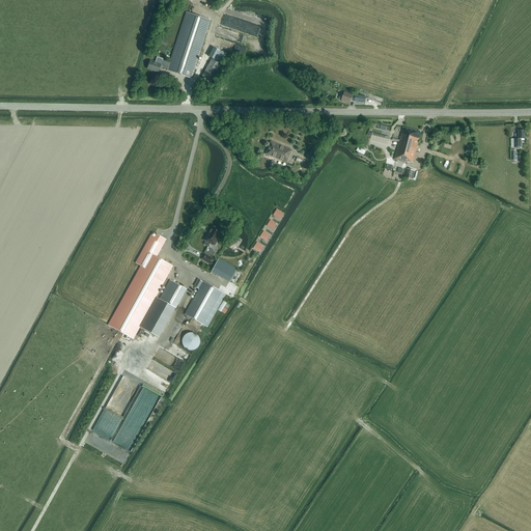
[(211,21),(186,12),(169,62),(162,60),(161,64),(150,61),(147,68),(158,73),(160,67),(167,70),(167,71),(192,79),(211,21)]
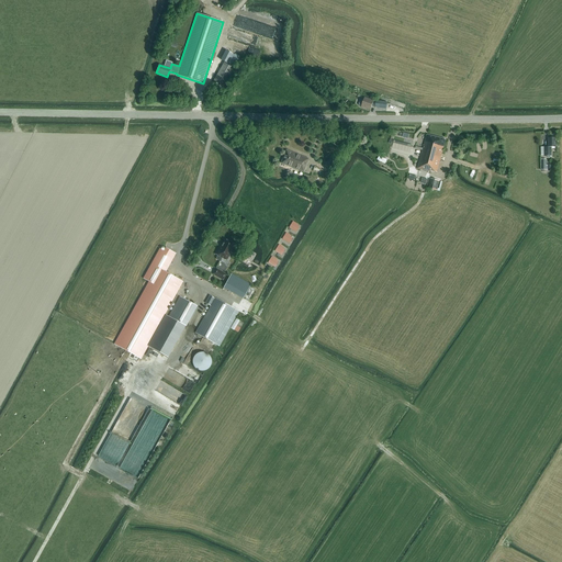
[(234,52),(231,57),(228,56),(214,81),(224,87),(238,62),(242,55),(234,52)]
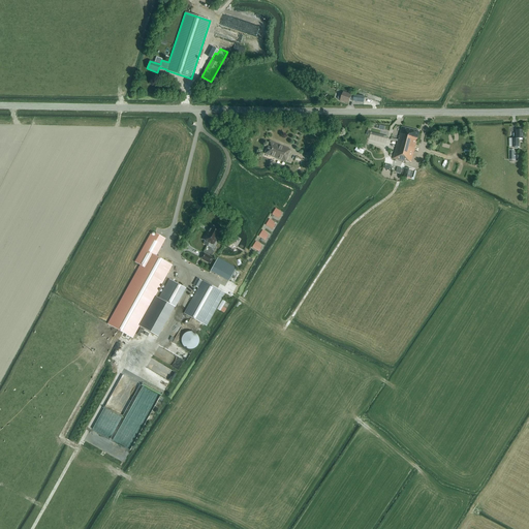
[(352,100),(355,101),(360,102),(361,97),(358,96),(358,95),(354,94),(353,95),(343,92),(340,100),(348,103),(350,99),(352,100)]
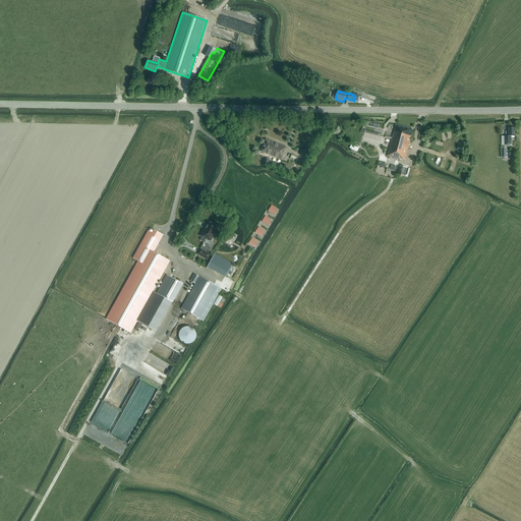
[(413,129),(396,124),(388,156),(400,160),(400,159),(405,160),(413,129)]
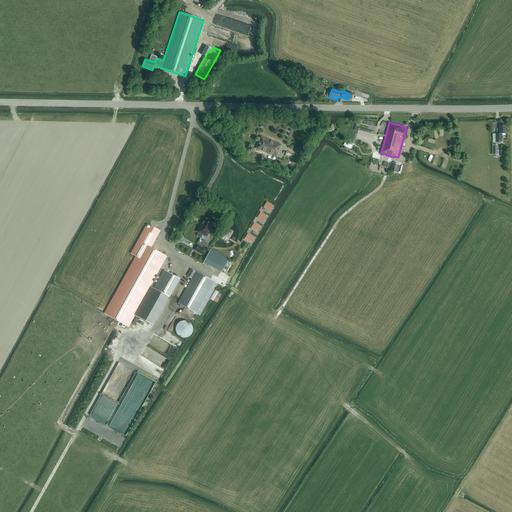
[(503,143),(503,142),(502,134),(506,134),(506,125),(500,126),(500,134),(496,134),(496,142),(499,142),(499,143),(503,143)]
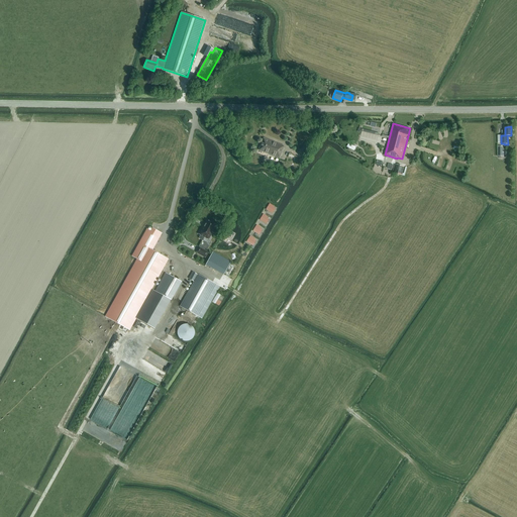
[(264,138),(259,150),(280,159),(284,146),(264,138)]
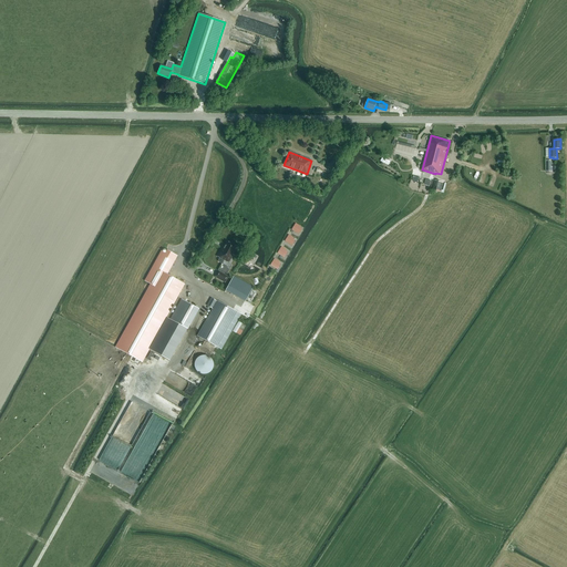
[(384,155),(381,161),(389,165),(391,162),(387,160),(389,157),(384,155)]
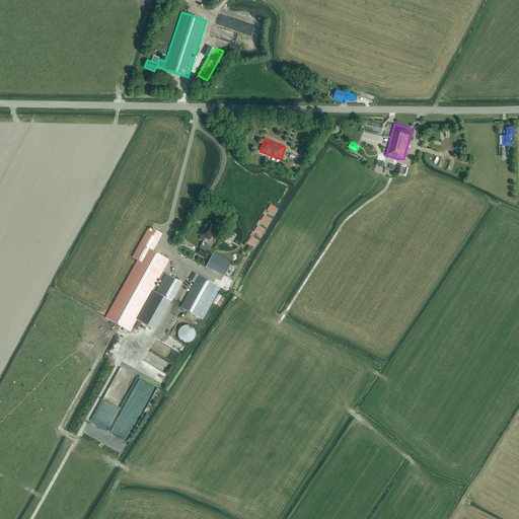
[(300,153),(304,156),(309,148),(305,145),(300,153)]
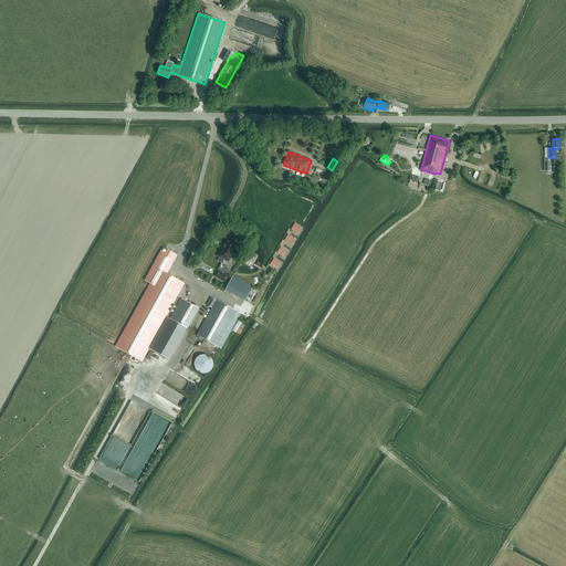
[(324,178),(327,171),(320,167),(316,174),(324,178)]
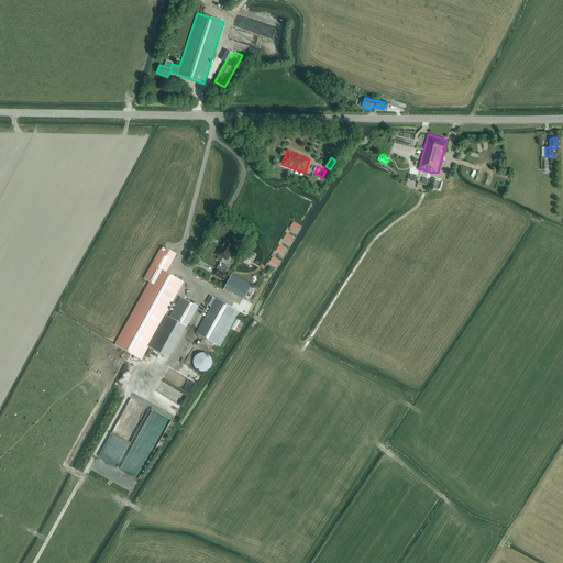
[(441,181),(431,179),(429,188),(438,191),(441,181)]
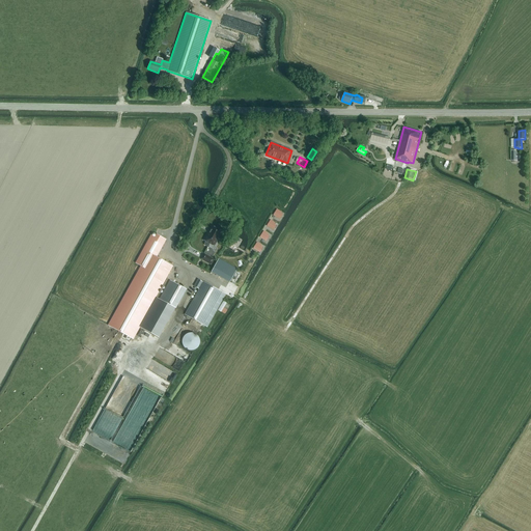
[(220,236),(219,236),(222,231),(213,226),(211,229),(210,229),(203,241),(205,242),(204,244),(205,246),(208,247),(210,244),(214,246),(220,236)]
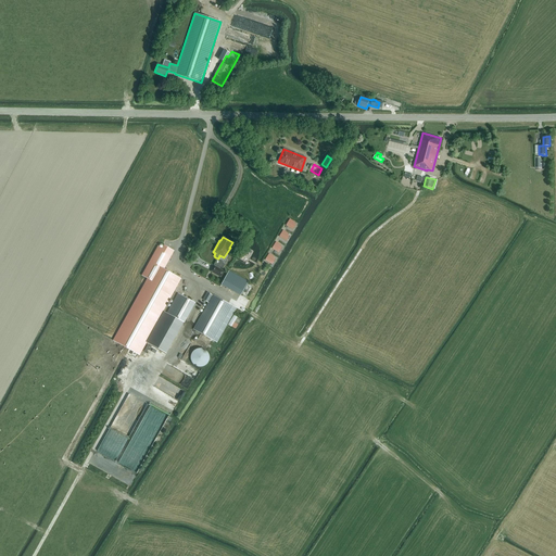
[(181,279),(164,269),(174,251),(164,245),(162,249),(158,247),(141,276),(148,279),(114,341),(128,349),(139,355),(181,279)]
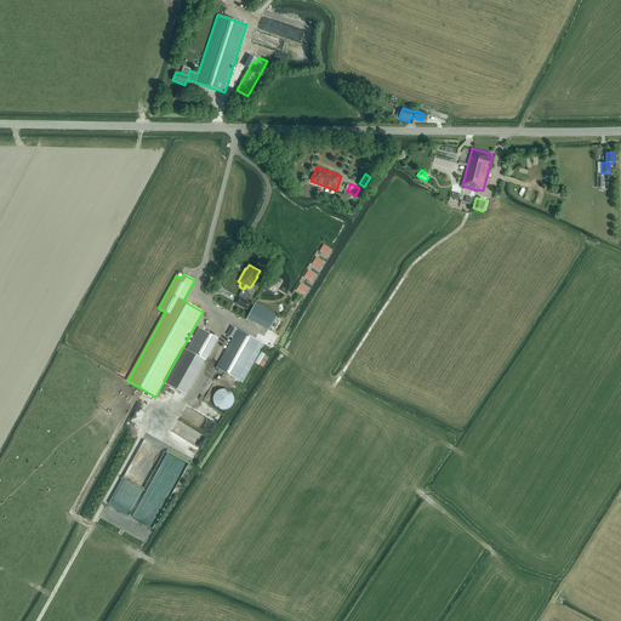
[(272,275),(268,281),(275,285),(279,279),(272,275)]
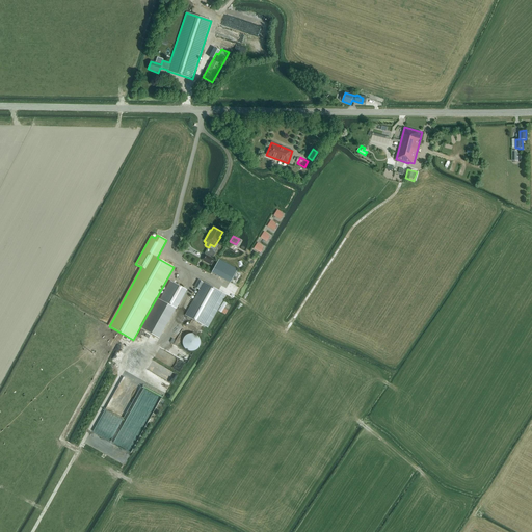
[(214,260),(205,255),(202,260),(211,266),(214,260)]
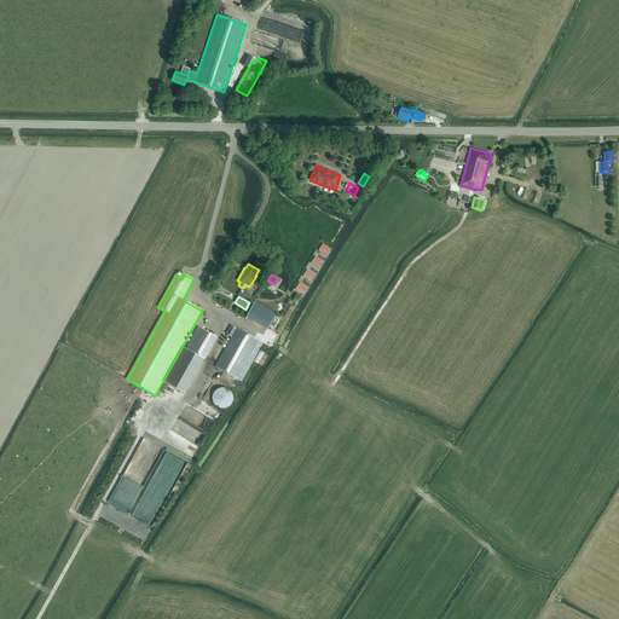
[(247,317),(267,329),(276,314),(255,302),(247,317)]
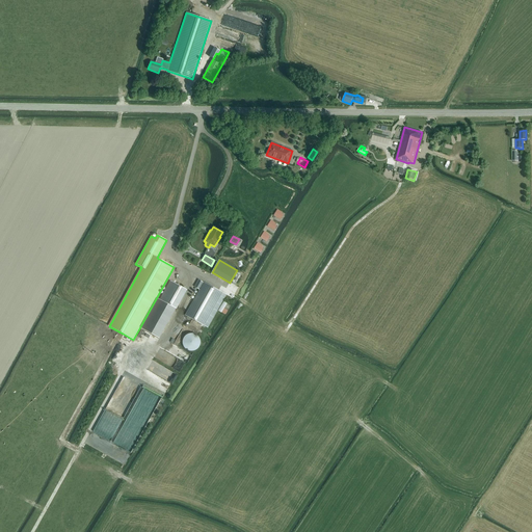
[(208,327),(225,295),(204,283),(203,283),(198,280),(194,287),(200,290),(185,316),(208,327)]
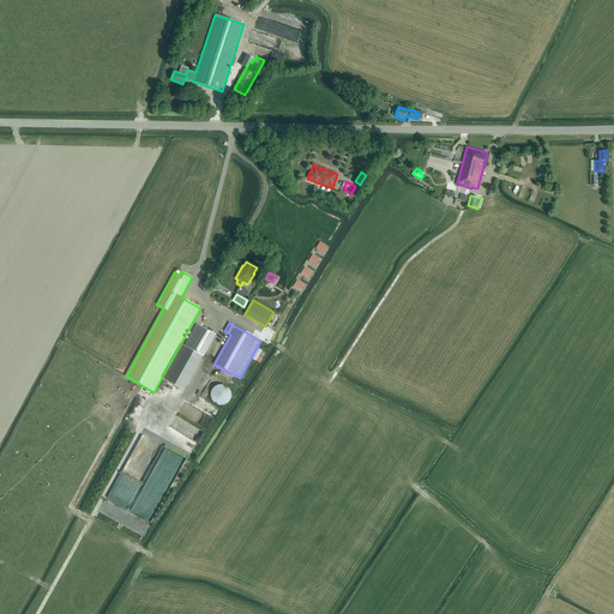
[(203,355),(215,335),(197,325),(185,345),(203,355)]
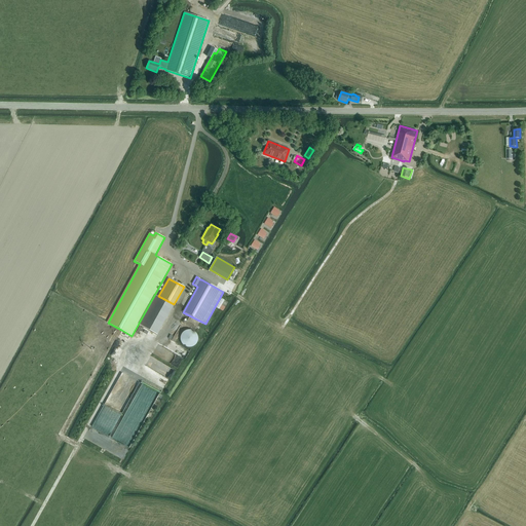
[(138,325),(157,335),(174,306),(155,295),(138,325)]
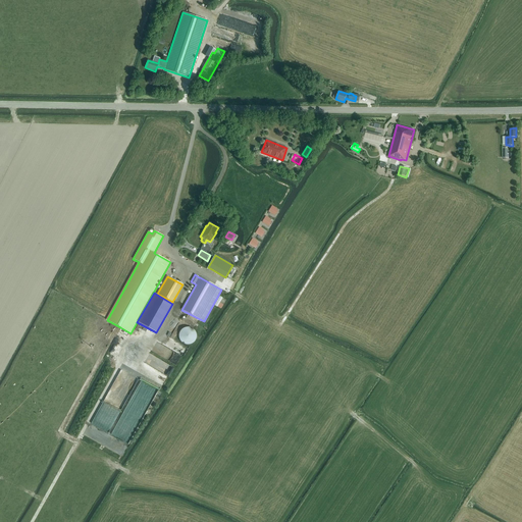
[(222,298),(219,297),(214,306),(217,308),(222,298)]
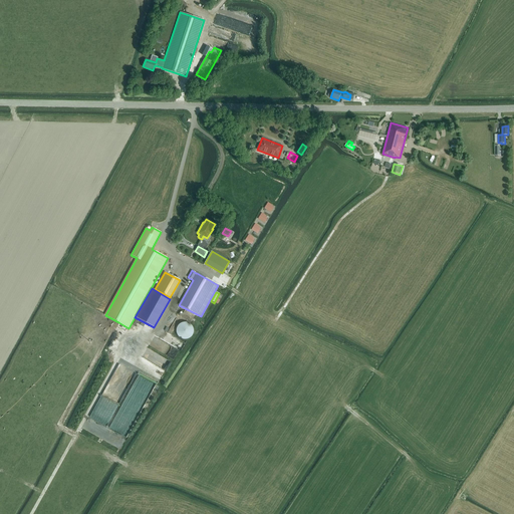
[(193,328),(193,327),(192,326),(192,325),(191,324),(190,323),(189,323),(188,322),(187,322),(186,322),(184,322),(183,322),(182,322),(181,323),(180,323),(179,324),(178,325),(178,326),(177,326),(177,327),(177,328),(176,330),(176,331),(176,332),(177,334),(178,335),(179,336),(181,338),(182,338),(182,339),(183,339),(184,339),(186,339),(187,339),(188,338),(189,338),(190,337),(192,336),(192,335),(193,334),(193,333),(194,331),(194,330),(194,329),(193,328)]
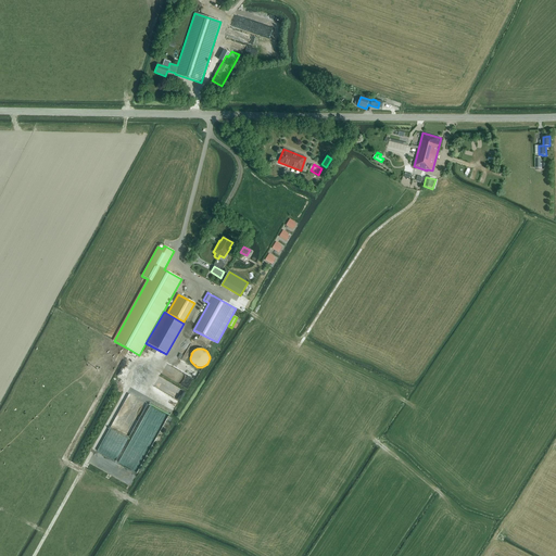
[(193,381),(187,376),(185,378),(186,380),(184,382),(189,387),(193,381)]
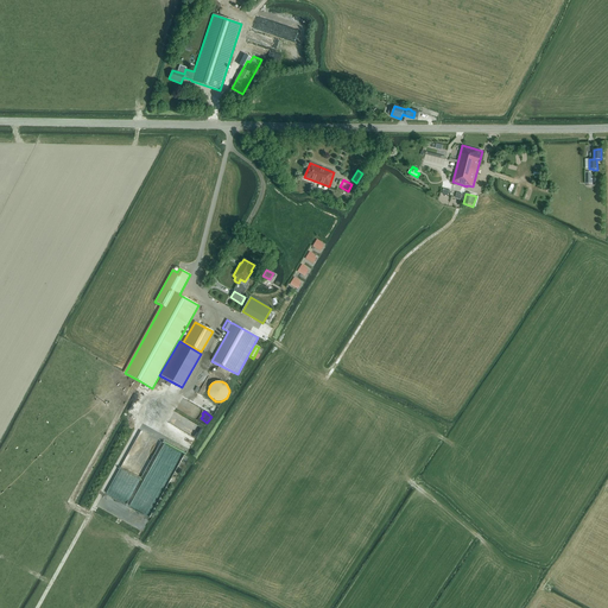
[(204,428),(175,412),(169,422),(198,438),(204,428)]
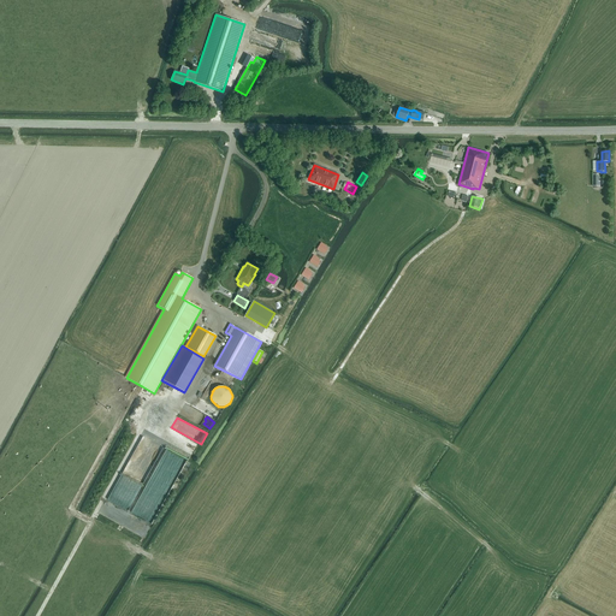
[(158,517),(169,495),(148,485),(141,501),(149,505),(148,509),(152,511),(150,514),(158,517)]
